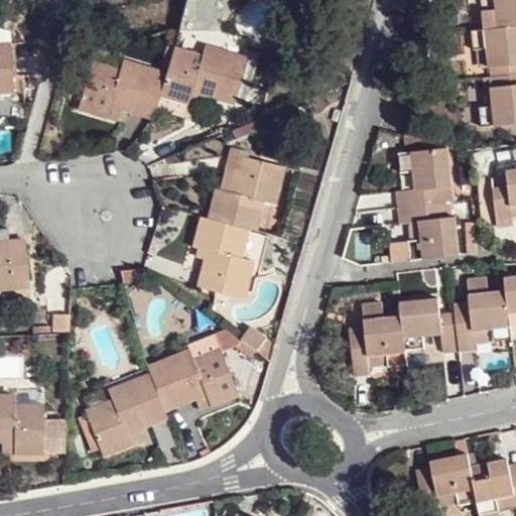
[(192,0),(181,32),(212,30),(236,7),(246,1),(245,0),(192,0)]
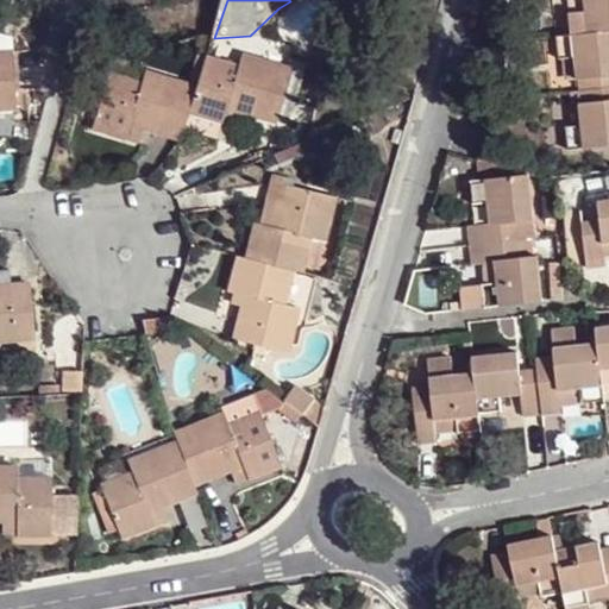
[(608,0),(585,0),(586,10),(575,12),(571,12),(575,33),(608,30),(608,0)]
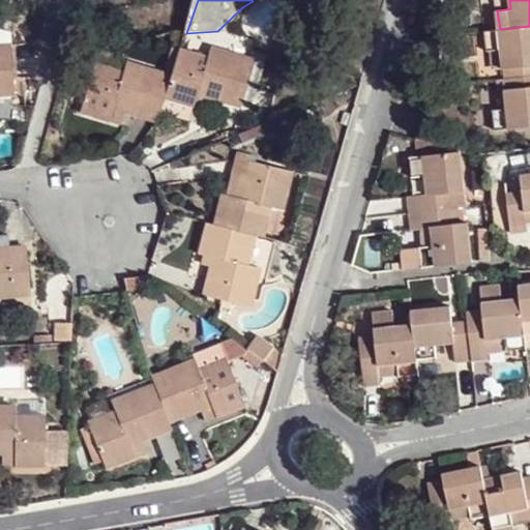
[(510,8),(509,0),(498,0),(500,10),(510,8)]
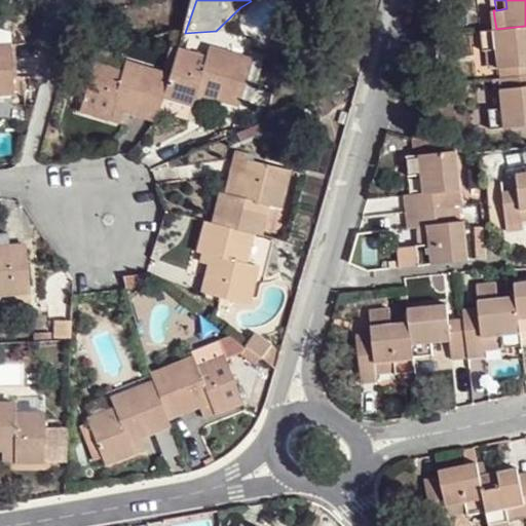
[(305,11),(299,16),(312,35),(320,30),(305,11)]
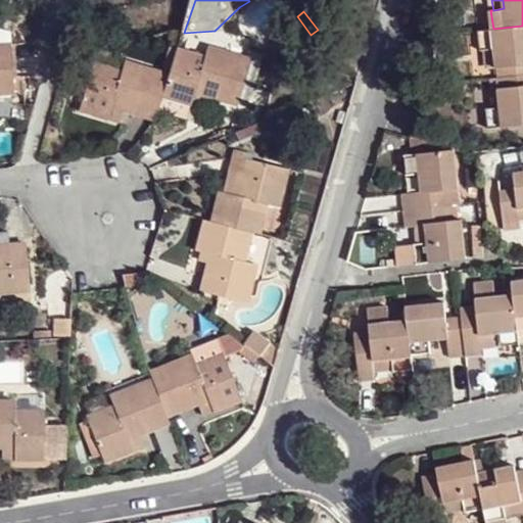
[(495,67),(496,77),(518,75),(517,64),(522,63),(522,26),(493,29),(478,30),(480,49),(486,48),(494,48),(495,67)]
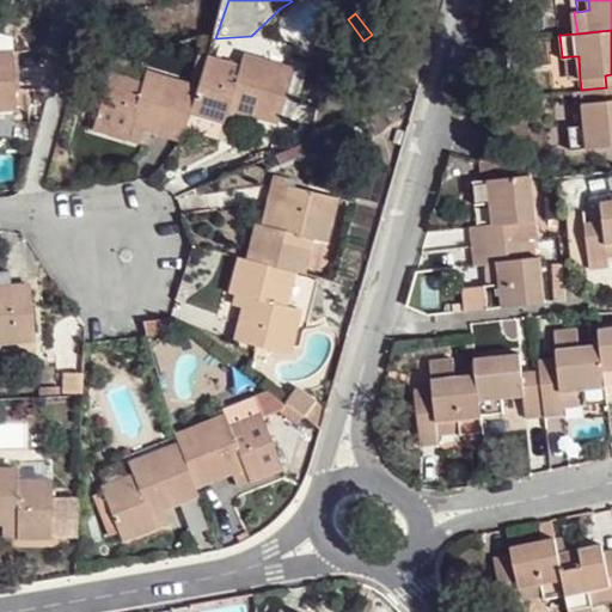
[(0,110),(14,110),(12,36),(0,35),(0,110)]
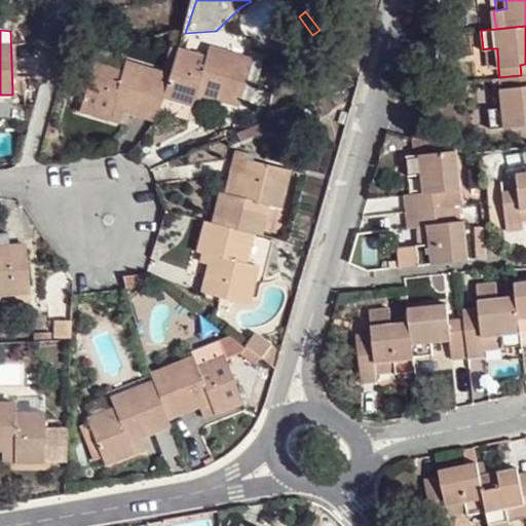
[(490,68),(498,68),(497,48),(489,48),(490,68)]
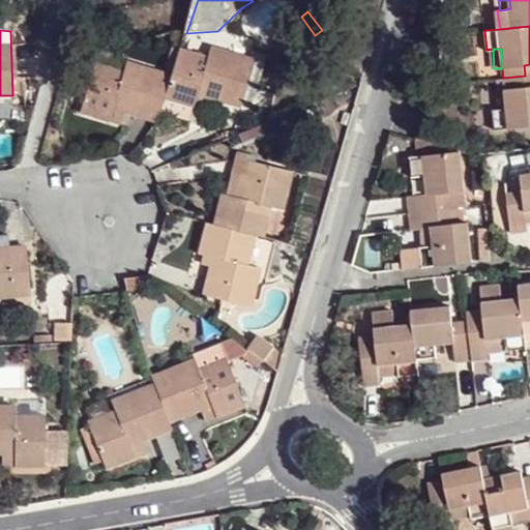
[(208,62),(180,53),(171,79),(165,96),(196,107),(201,94),(210,97),(243,108),(259,65),(213,50),(208,62)]
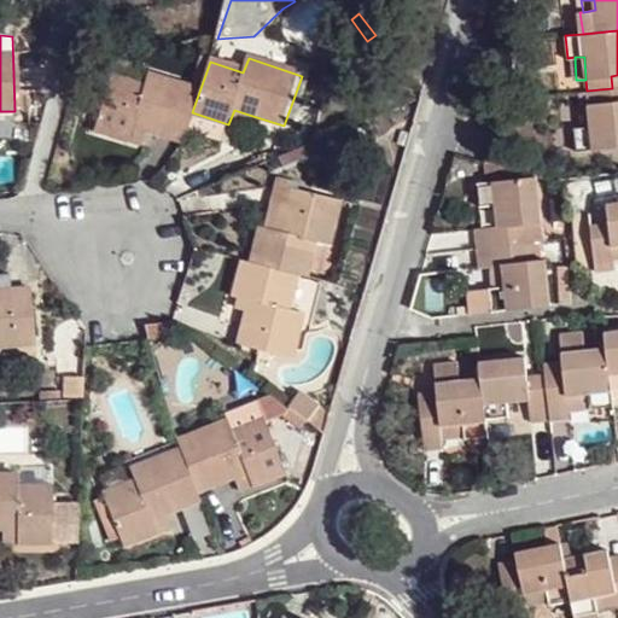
[(192,112),(199,92),(149,75),(143,87),(109,76),(92,128),(126,139),(130,123),(144,128),(184,139),(192,112)]
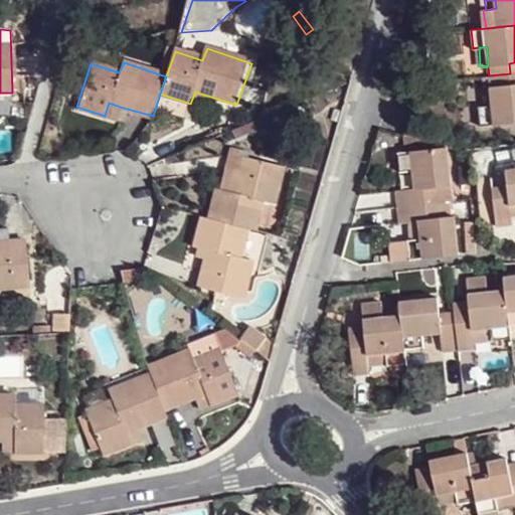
[(510,73),(489,75),(492,105),(479,107),(481,125),(514,121),(514,84),(511,86),(510,73)]
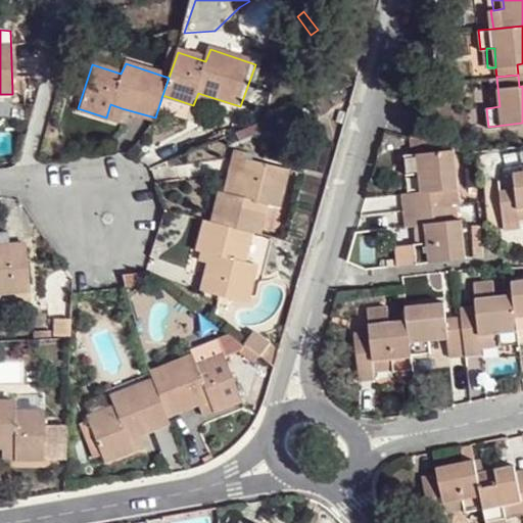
[(198,93),(193,105),(202,107),(207,96),(198,93)]
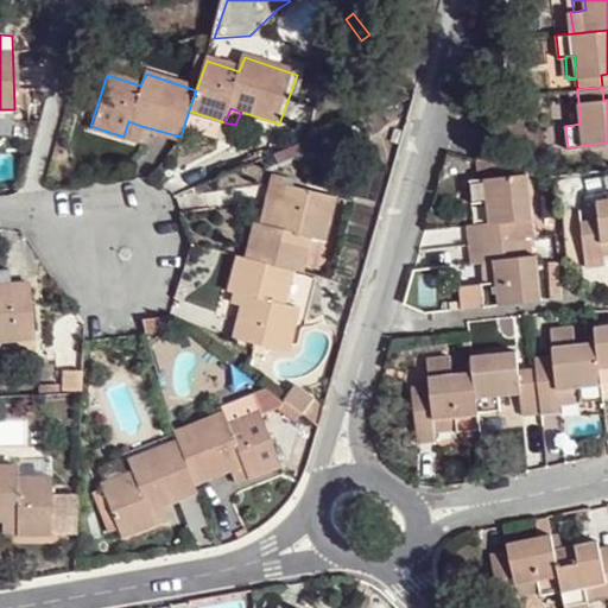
[(225,122),(189,111),(183,128),(219,140),(225,122)]
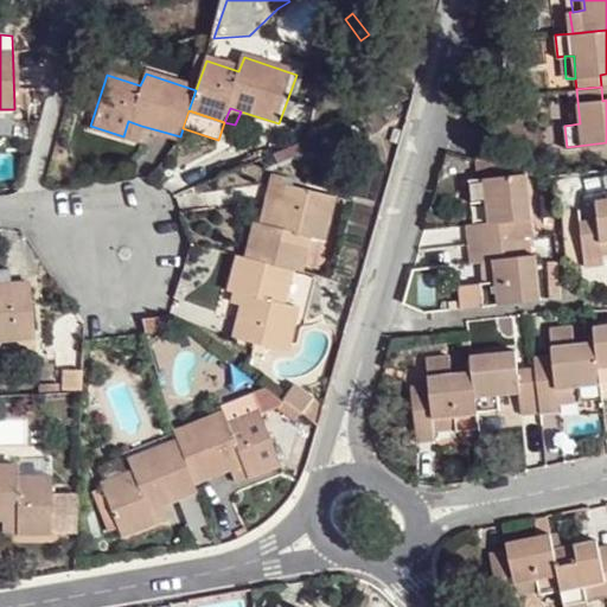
[(136,140),(141,126),(128,121),(123,136),(136,140)]
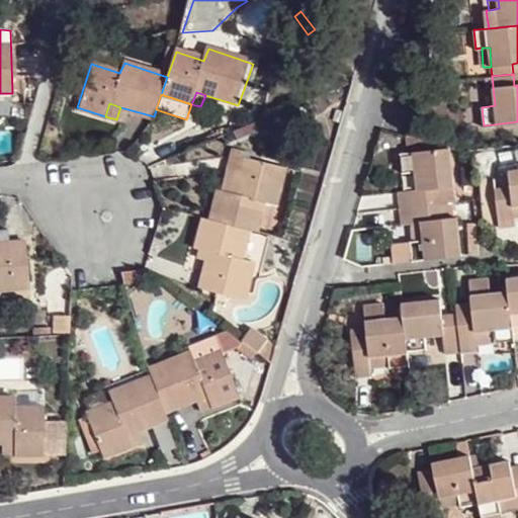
[(399,192),(400,206),(439,202),(437,188),(454,186),(450,148),(400,153),(402,172),(415,171),(418,190),(399,192)]
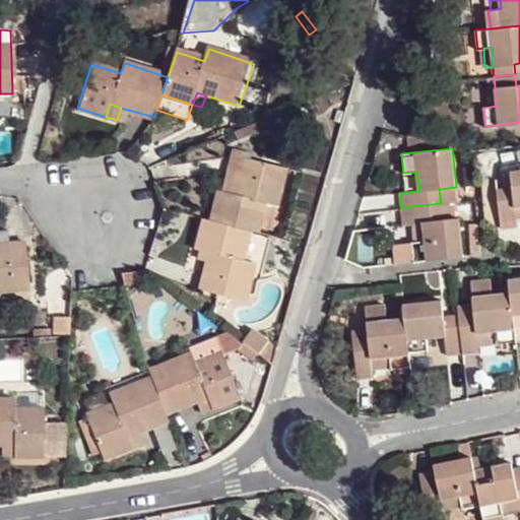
[(252,231),(259,234),(268,202),(280,205),(288,168),(229,151),(212,220),(252,231)]
